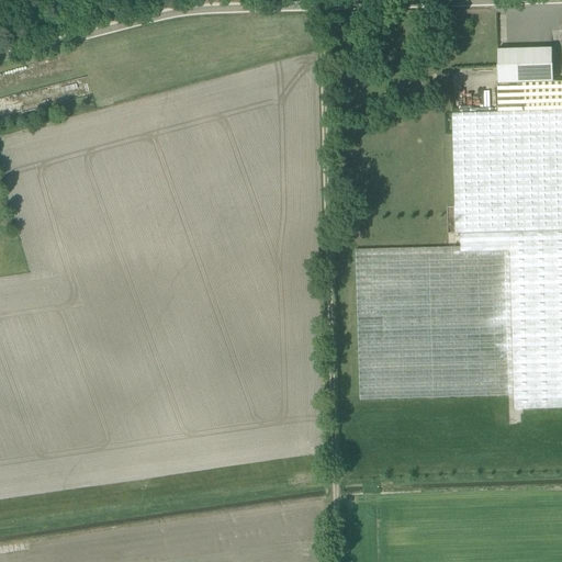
[(496,51),(497,82),(553,82),(552,49),(496,51)]
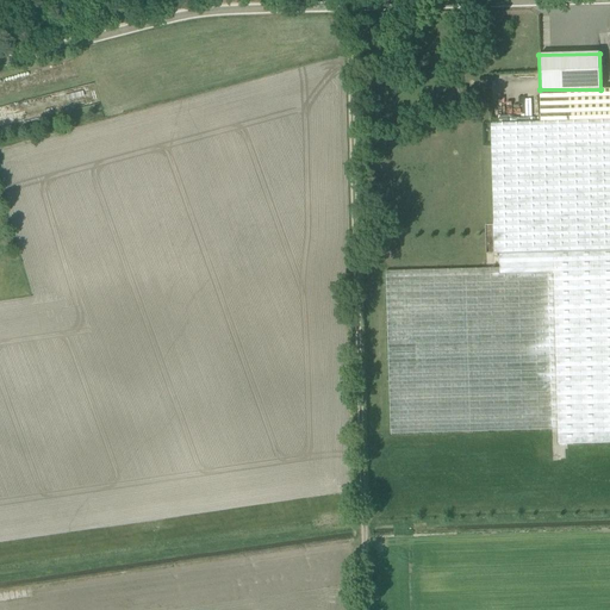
[(609,88),(602,89),(601,89),(540,89),(541,123),(609,120),(609,88)]
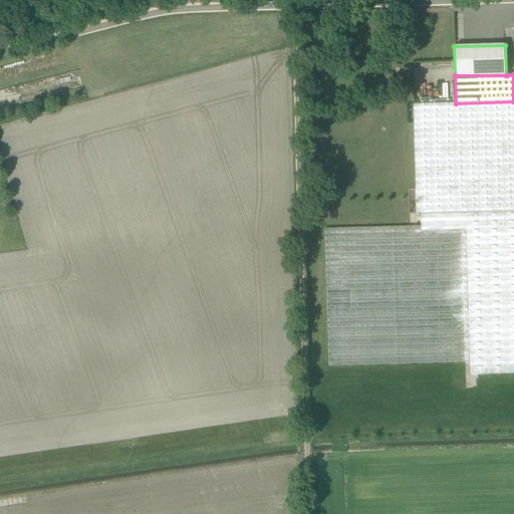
[(513,211),(513,101),(456,103),(414,104),(417,214),(421,214),(466,213),(513,211)]
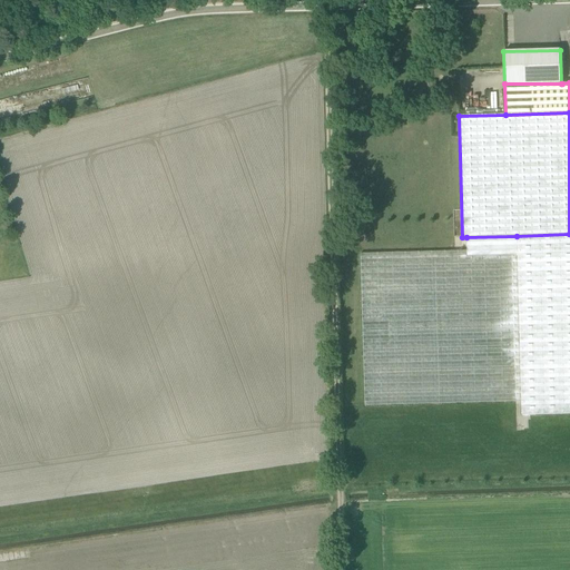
[(569,234),(517,236),(521,402),(521,416),(569,414),(569,234)]
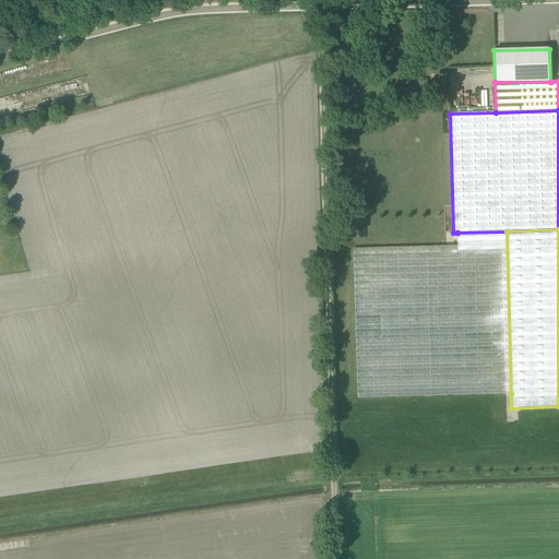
[(354,249),(357,399),(511,394),(507,232),(458,233),(458,247),(354,249)]
